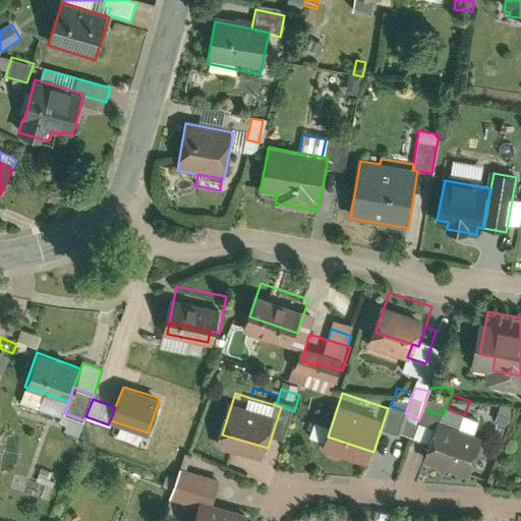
[(464,415),(479,420),(484,408),(469,402),(464,415)]
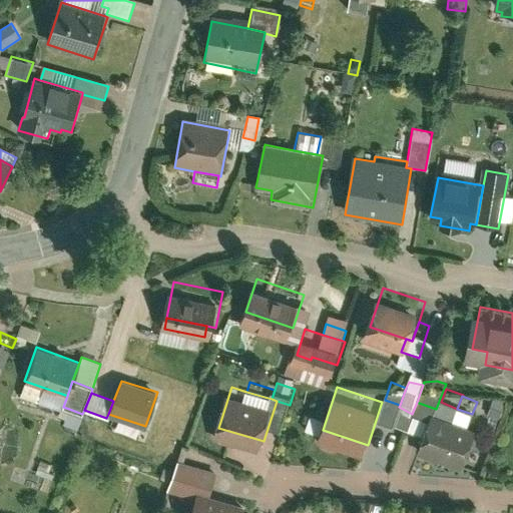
[(430,424),(425,439),(469,456),(483,419),(472,414),(457,409),(441,402),(439,402),(436,409),(430,424)]
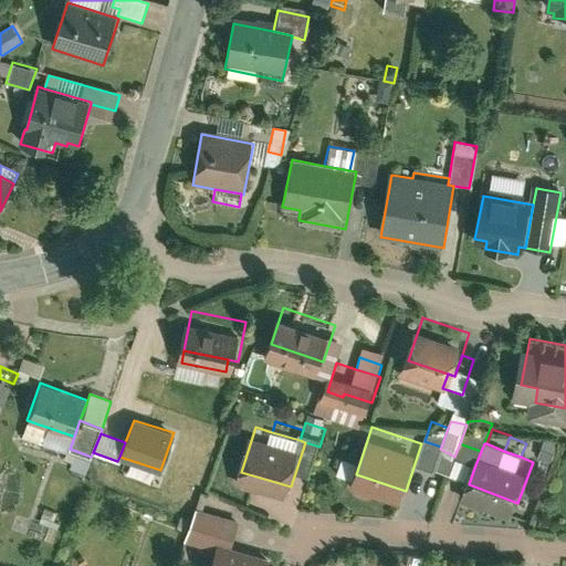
[(474,468),(481,451),(462,444),(456,461),(474,468)]
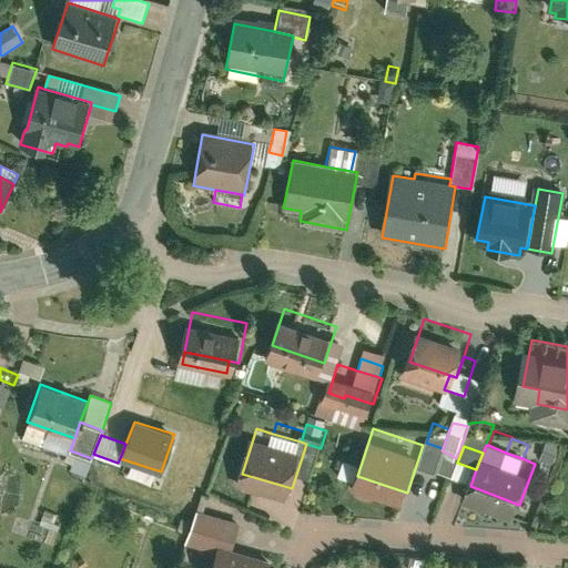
[(91,458),(77,453),(71,469),(85,475),(91,458)]
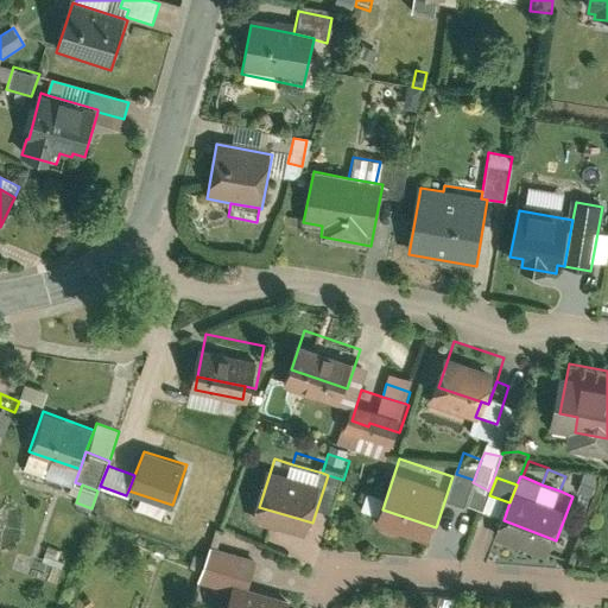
[(241,569),(255,574),(265,546),(217,531),(206,568),(239,578),(241,569)]
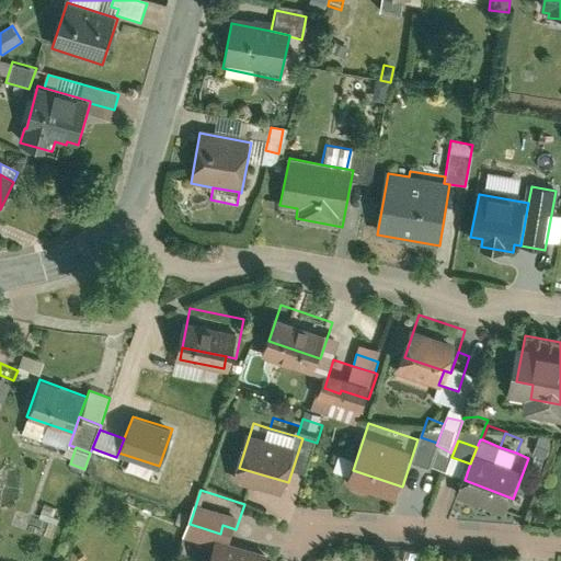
[(57,510),(44,505),(38,518),(56,525),(58,519),(54,517),(57,510)]
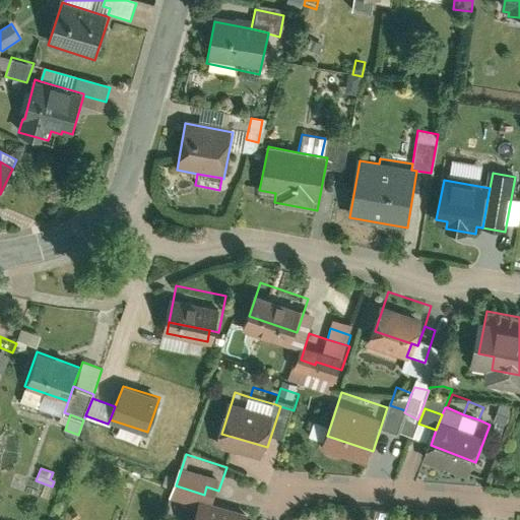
[(218,491),(206,486),(204,495),(195,519),(250,519),(256,502),(218,491)]
